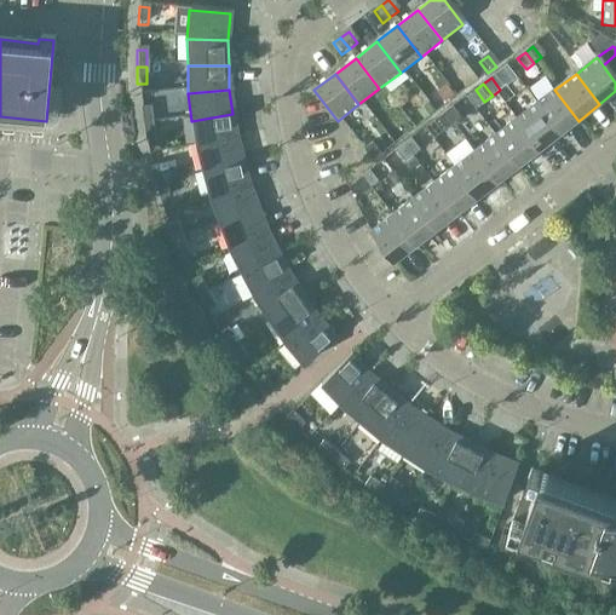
[(579,121),(554,90),(534,105),(558,137),(579,121)]
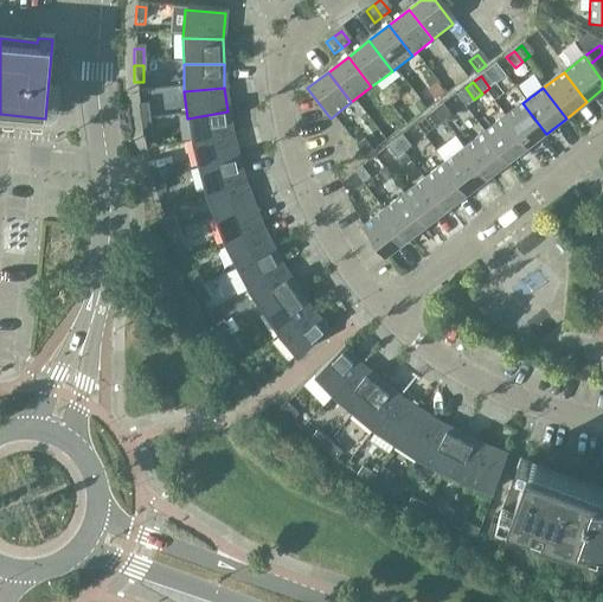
[(546,134),(523,103),(502,120),(526,149),(546,134)]
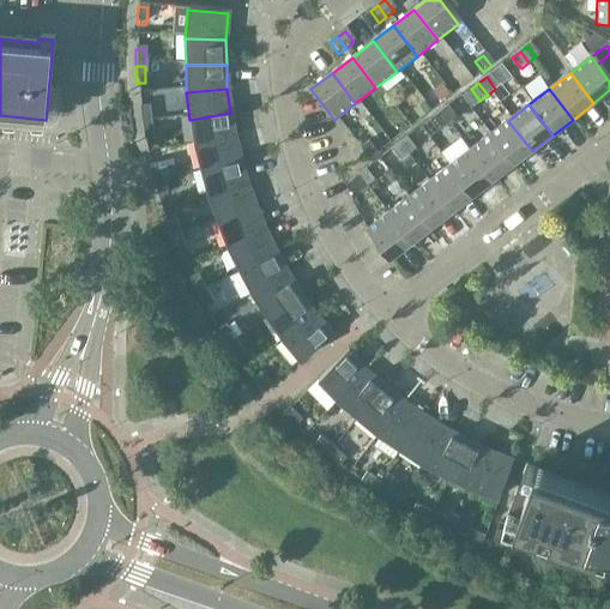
[(138,109),(140,126),(150,125),(148,108),(138,109)]
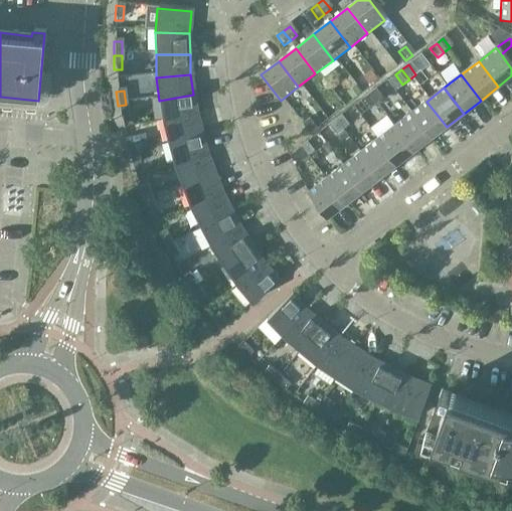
[(367,97),(374,106),(381,101),(374,92),(367,97)]
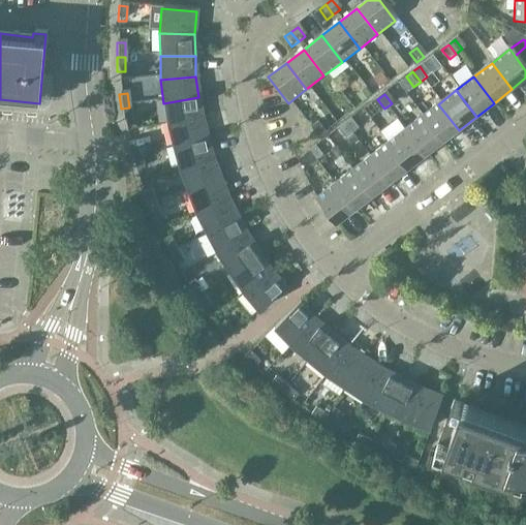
[(163,103),(166,126),(202,119),(198,97),(163,103)]
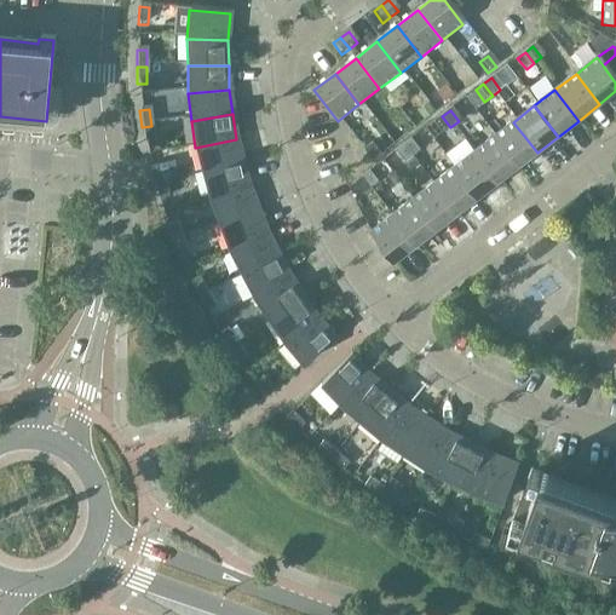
[(450,127),(442,116),(435,122),(443,133),(450,127)]
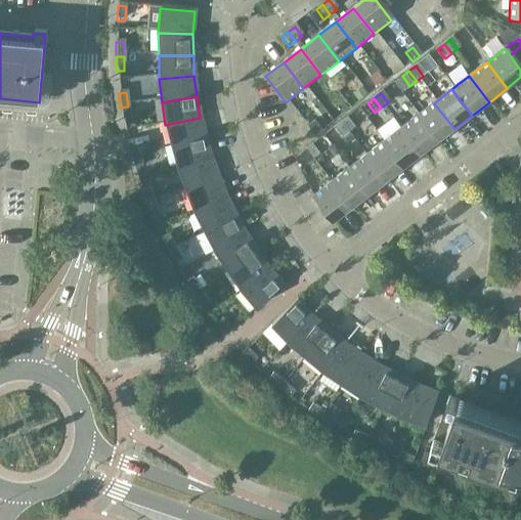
[(434,103),(417,117),(437,142),(454,129),(434,103)]
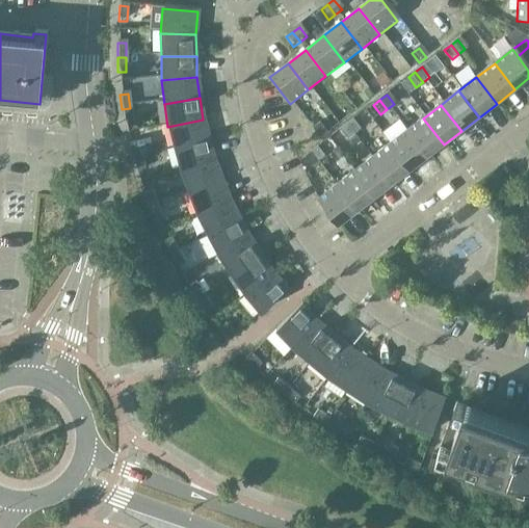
[(122,109),(124,124),(132,122),(130,108),(122,109)]
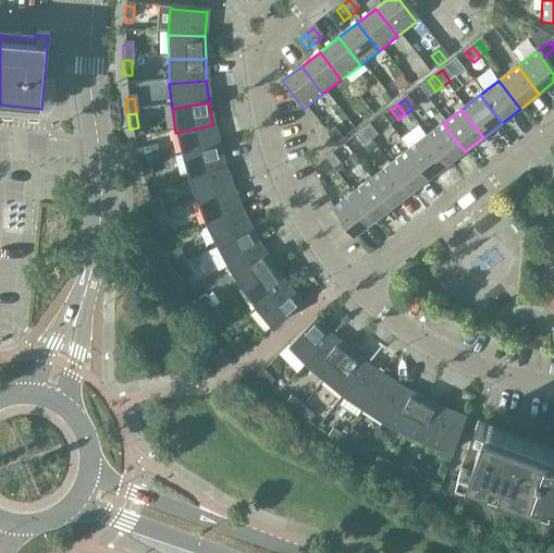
[(443,124),(425,138),(446,166),(465,151),(443,124)]
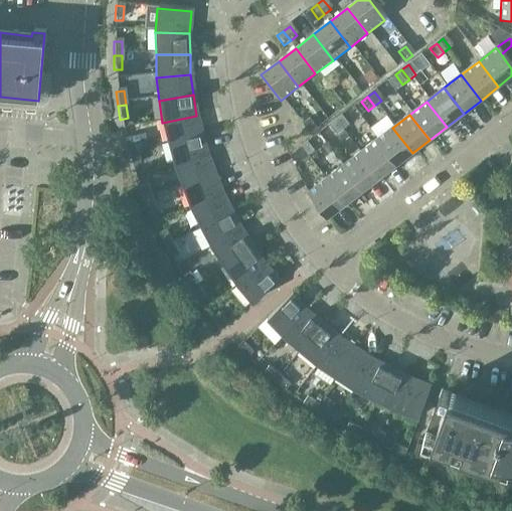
[(164,130),(168,145),(201,136),(196,116),(162,123),(164,130)]
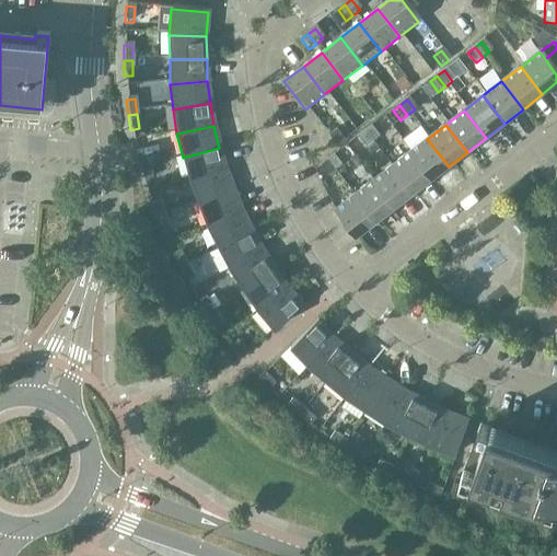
[(363,134),(371,143),(378,139),(369,128),(363,134)]
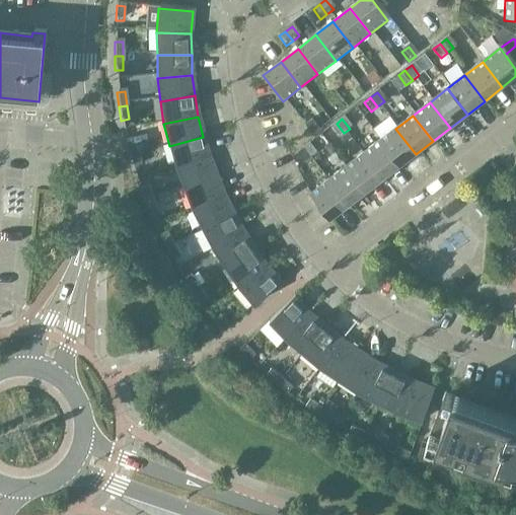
[(303,128),(310,137),(316,132),(309,123),(303,128)]
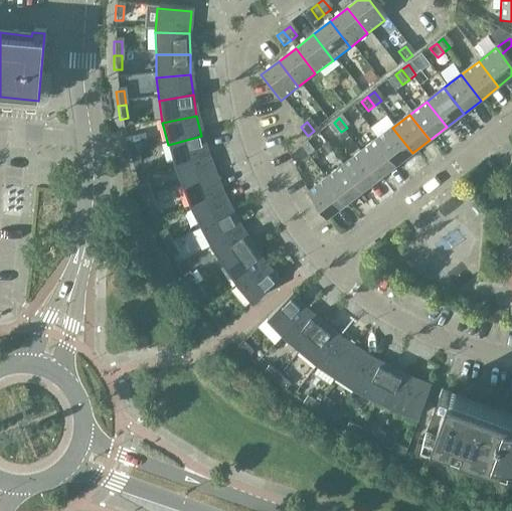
[(341,132),(334,123),(328,127),(335,137),(341,132)]
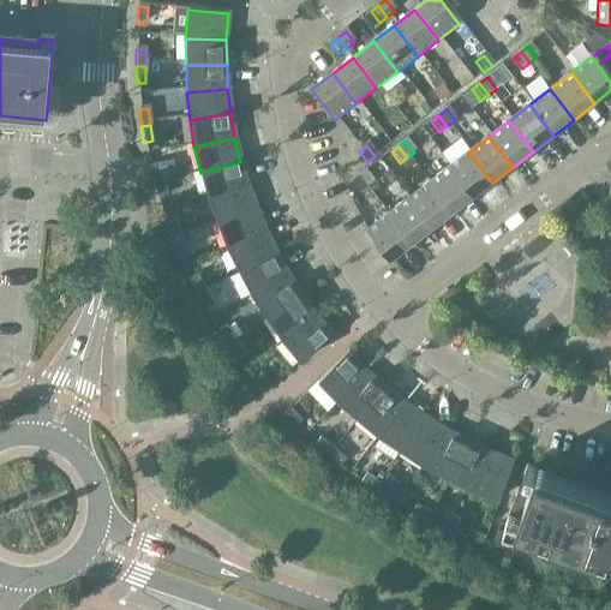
[(468,153),(448,168),(472,199),(492,183),(468,153)]
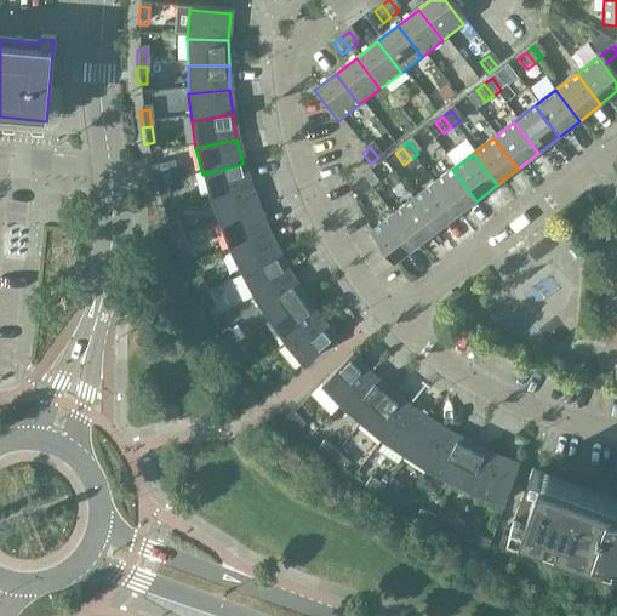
[(203,175),(210,200),(249,188),(243,164),(203,175)]
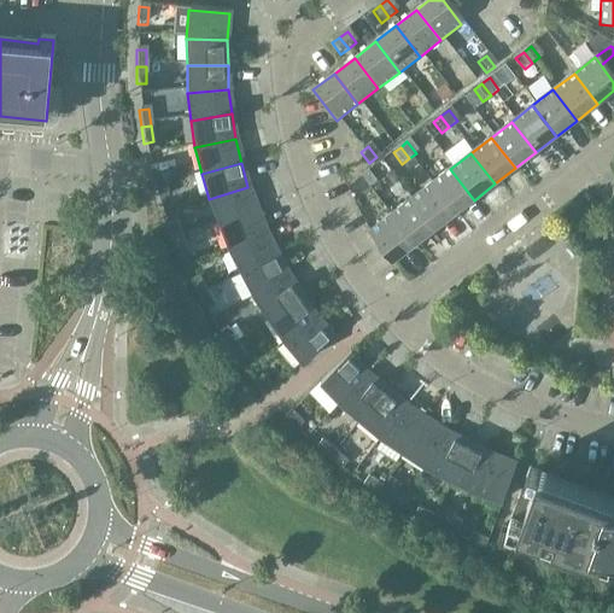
[(148,169),(153,185),(163,182),(158,167),(148,169)]
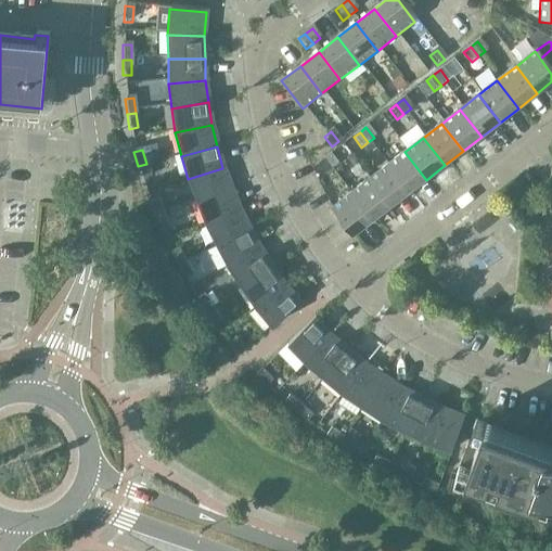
[(405,152),(386,166),(408,194),(426,180),(405,152)]
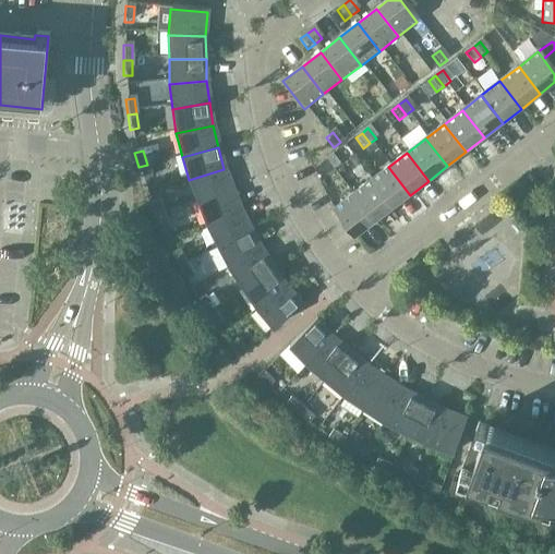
[(330,156),(324,161),(332,172),(339,167),(330,156)]
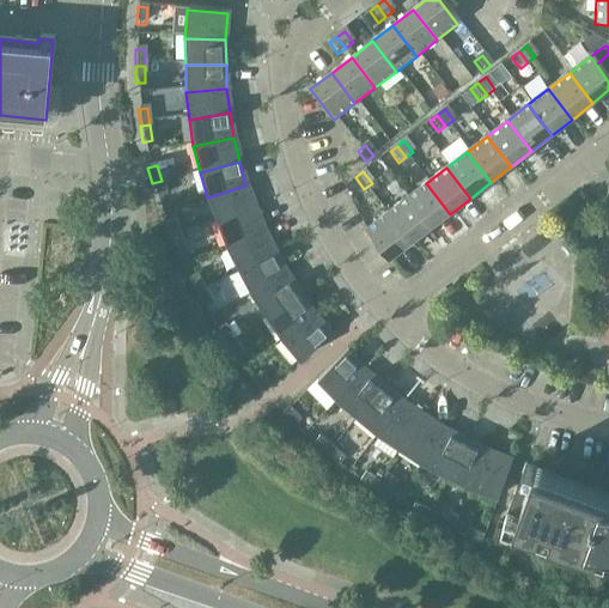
[(364,189),(355,177),(347,183),(357,195),(364,189)]
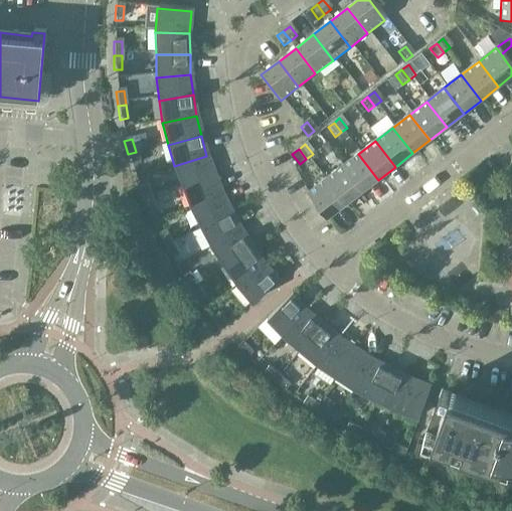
[(128,154),(131,168),(139,166),(136,152),(128,154)]
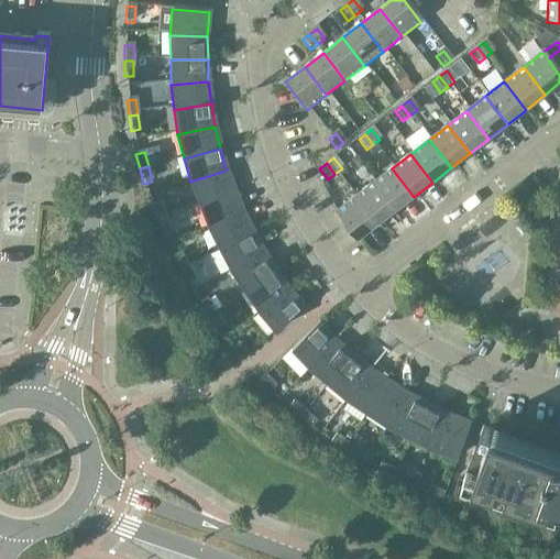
[(392,168),(373,184),(394,211),(414,197),(392,168)]
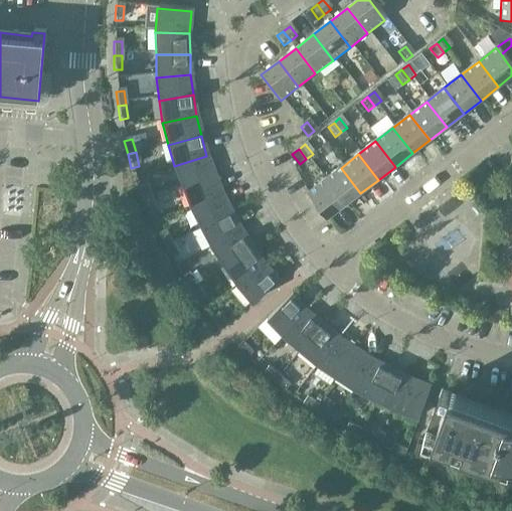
[(174,166),(181,187),(214,175),(206,156),(174,166)]
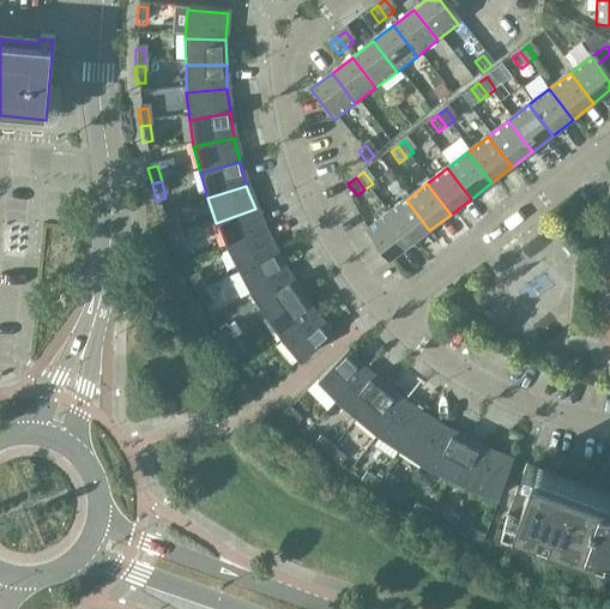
[(406,200),(386,216),(409,246),(429,230),(406,200)]
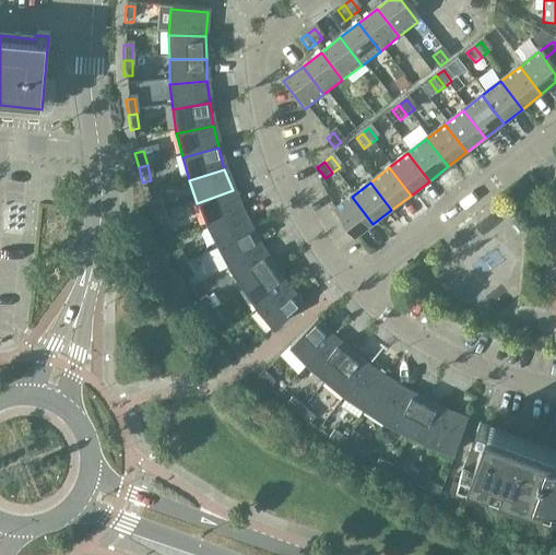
[(197,203),(206,227),(240,212),(233,190),(197,203)]
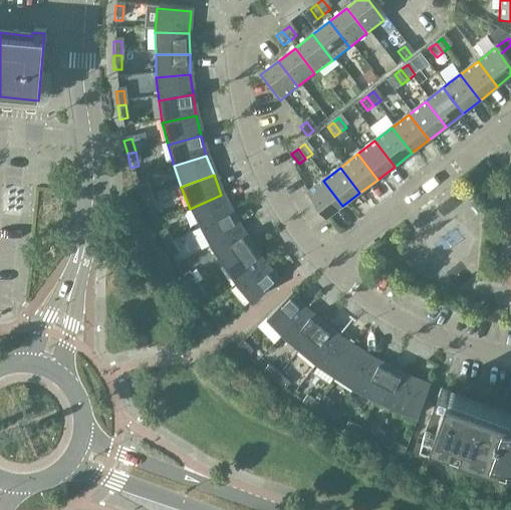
[(342,206),(323,181),(305,195),(324,220),(342,206)]
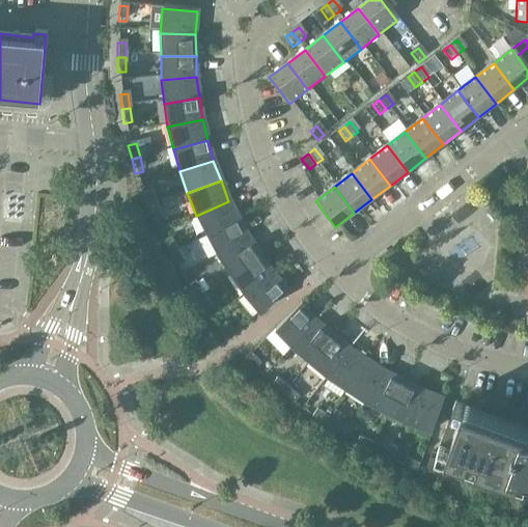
[(142,195),(147,210),(156,206),(150,193),(142,195)]
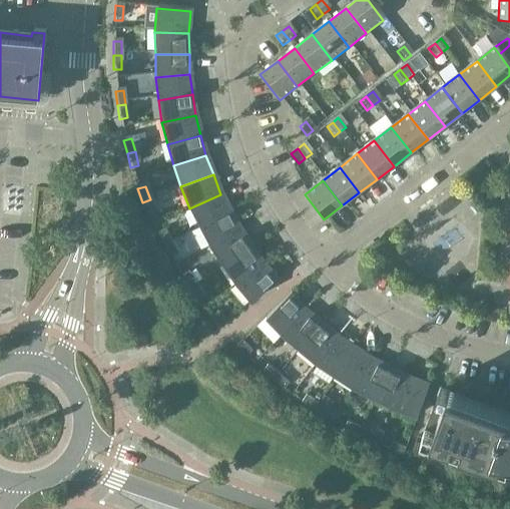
[(189,208),(199,227),(230,212),(220,194),(189,208)]
